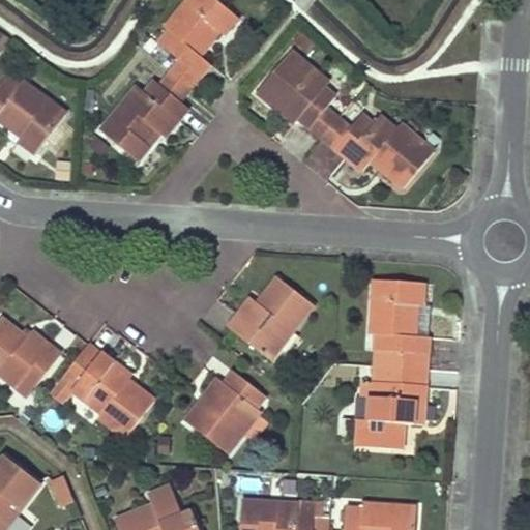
[(237,16),(218,0),(185,0),(165,26),(169,29),(158,42),(178,59),(169,70),(187,86),(209,61),(200,54),(221,30),(223,33),(237,16)]
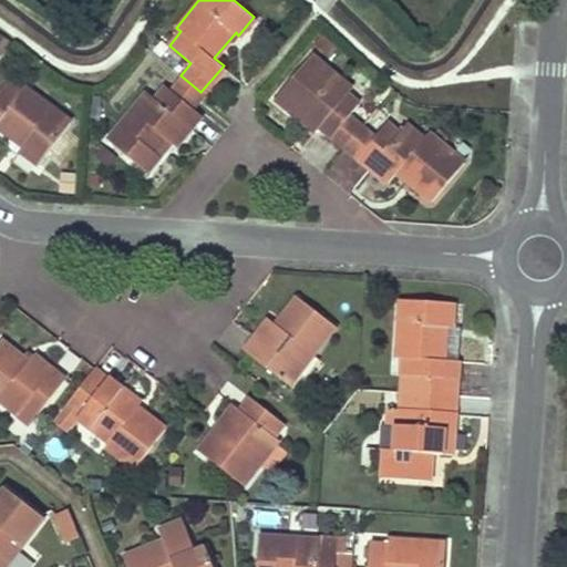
[(309,53),(275,95),(315,129),(318,124),(343,145),(360,124),(347,113),(358,101),(346,90),(350,85),(309,53)]
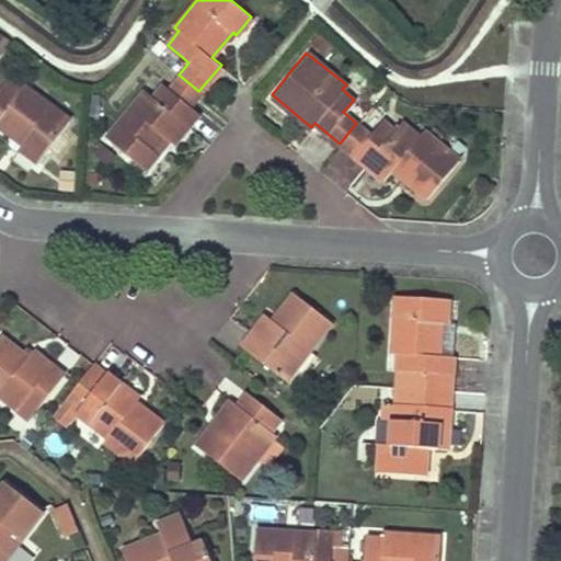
[(106,136),(144,168),(157,152),(150,148),(161,135),(171,142),(198,112),(189,103),(198,91),(179,75),(169,87),(163,82),(153,94),(145,89),(106,136)]
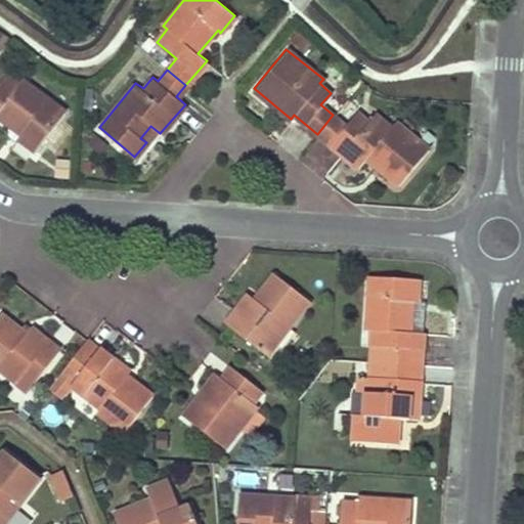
[(5,74),(0,80),(0,118),(19,133),(17,136),(36,150),(64,111),(22,78),(17,82),(5,74)]
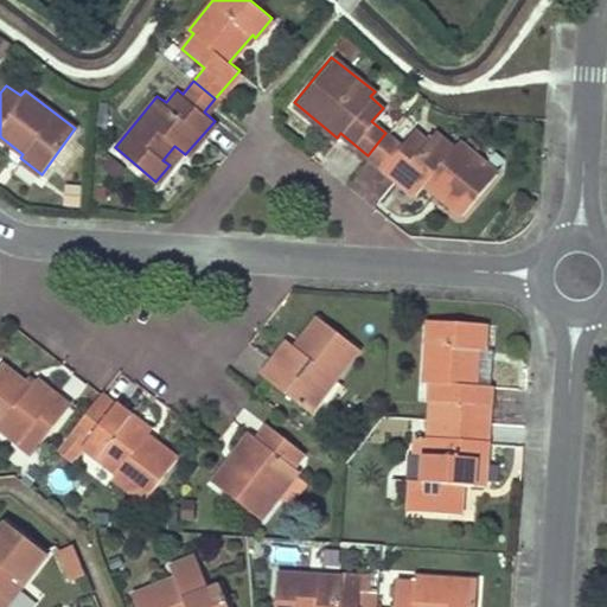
[(385,133),(368,155),(414,192),(422,183),(460,213),(496,171),(457,139),(451,146),(433,131),(425,140),(411,129),(398,144),(385,133)]
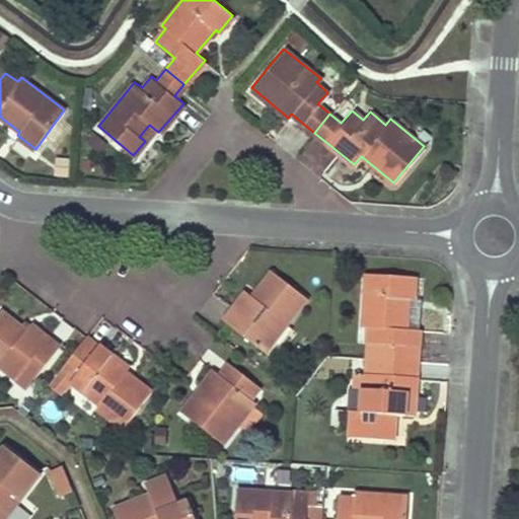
[(245,289),(222,318),(263,349),(305,295),(272,269),(252,294),(245,289)]
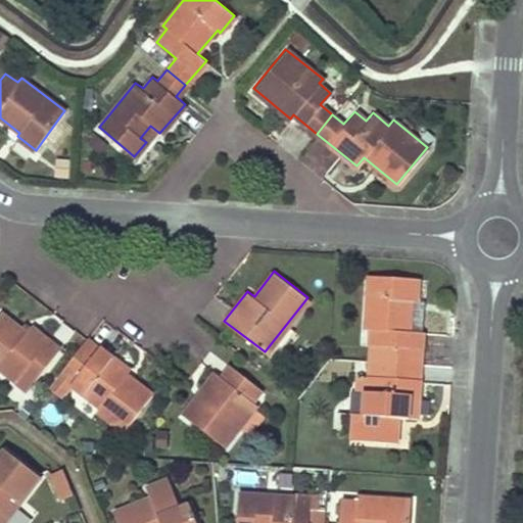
[(424,300),(417,299),(419,277),(368,273),(364,327),(371,327),(369,358),(394,360),(420,362),(424,300)]
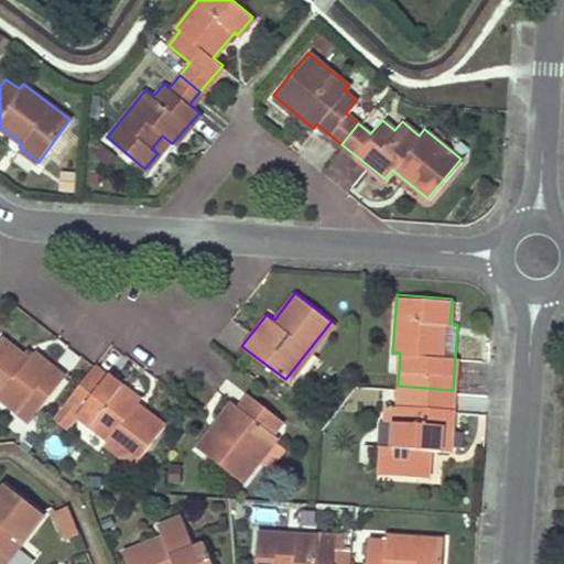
[(0,337),(0,396),(17,410),(22,403),(35,412),(63,375),(32,350),(25,357),(0,337)]
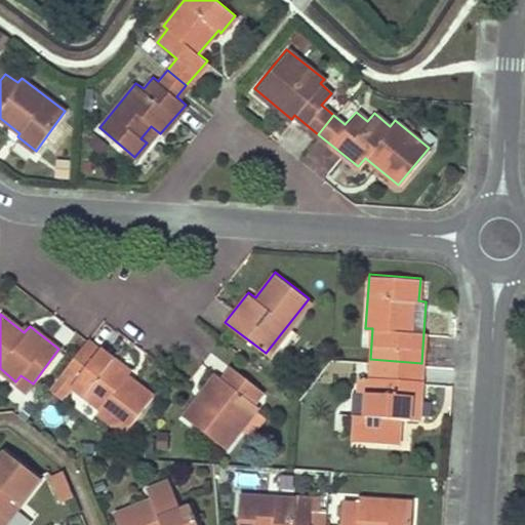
[(87,338),(69,363),(71,365),(63,376),(71,382),(70,385),(97,406),(95,409),(124,432),(152,394),(126,374),(128,371),(87,338)]
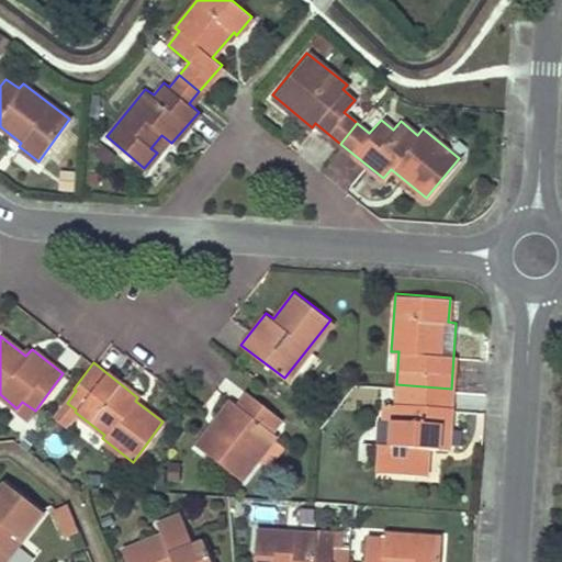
[(424,386),(396,384),(395,401),(404,402),(403,419),(391,418),(390,441),(379,440),(378,471),(425,473),(426,446),(447,447),(451,389),(424,386)]
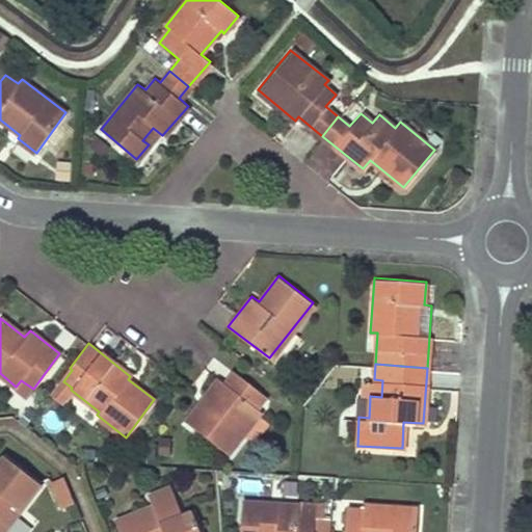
[(218,377),(185,420),(227,453),(260,410),(256,405),(264,394),(234,369),(223,380),(218,377)]
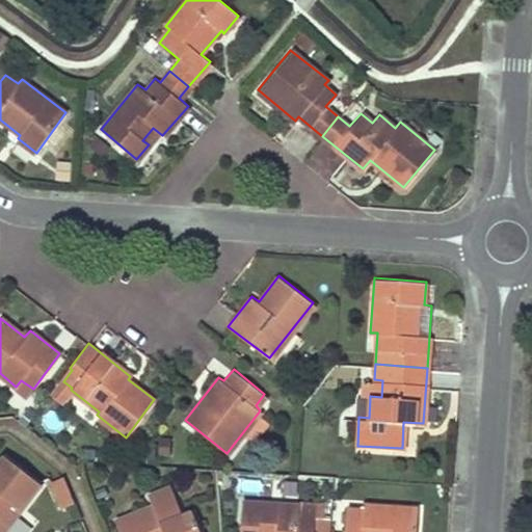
[(21,380),(16,387),(28,396),(33,389),(21,380)]
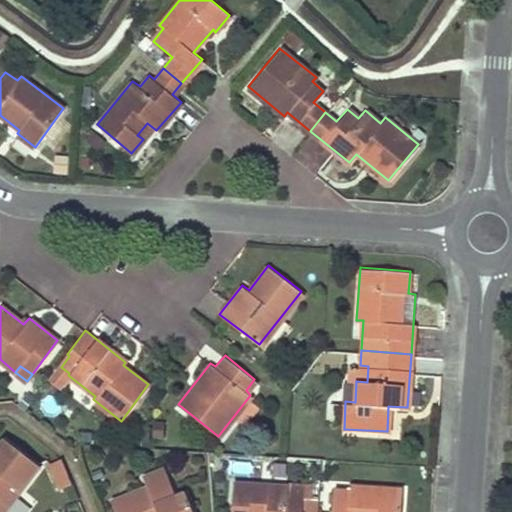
[(0,511),(39,464),(5,438),(0,444),(0,511)]
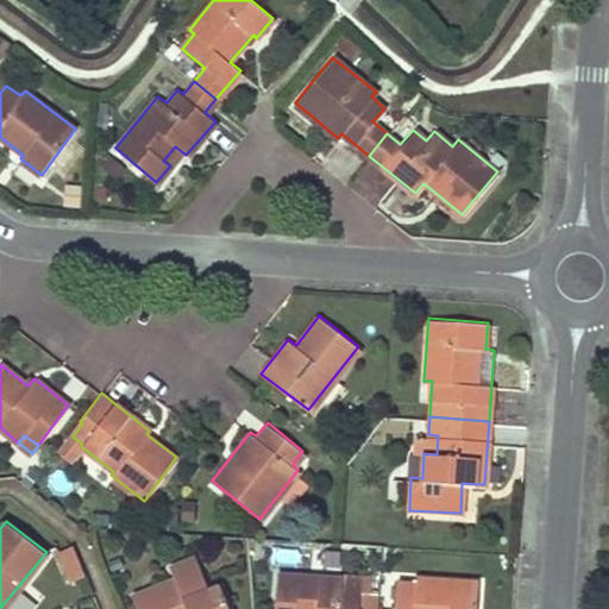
[(85,575),(74,547),(58,553),(70,581),(85,575)]
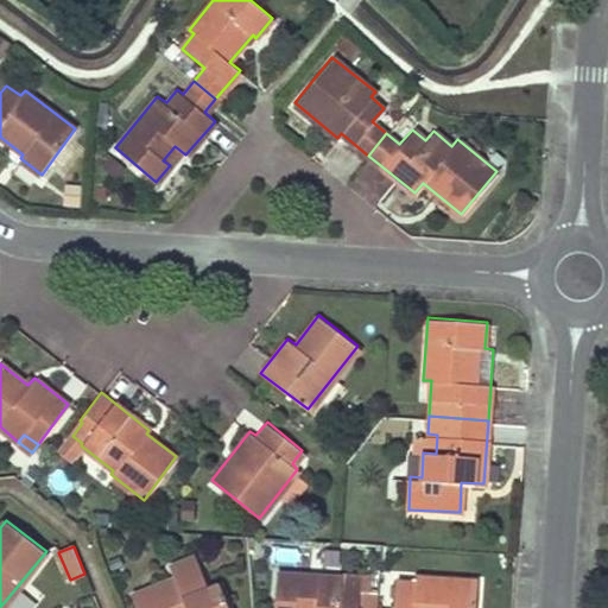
[(131,593),(137,607),(229,607),(220,584),(209,589),(195,555),(169,565),(173,576),(131,593)]
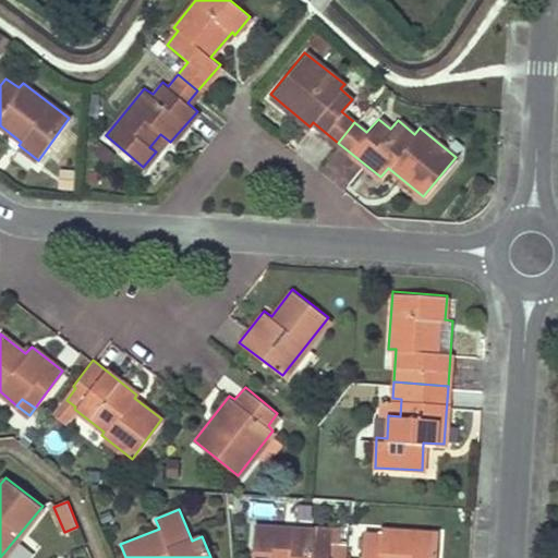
[(253,525),(251,557),(328,557),(329,557),(329,540),(313,537),(314,529),(253,525)]
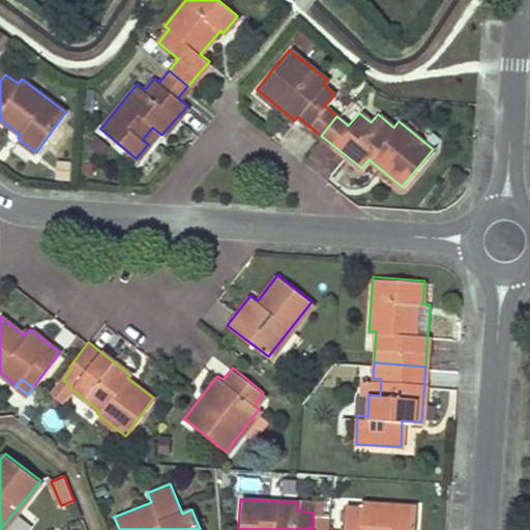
[(342,529),(413,529),(416,504),(359,501),(359,506),(345,506),(342,529)]
